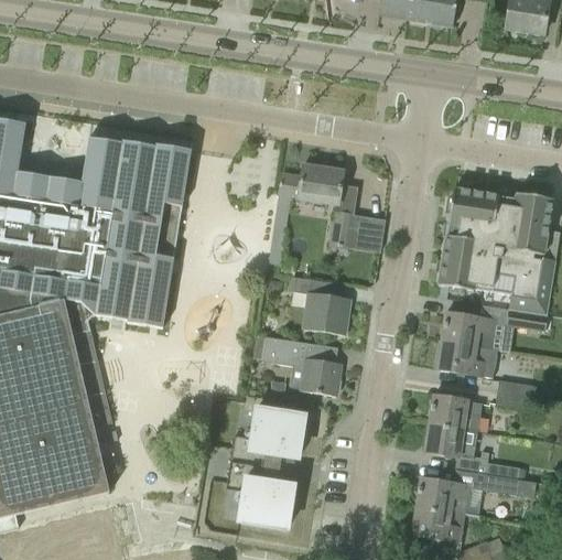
[(382,0),(380,14),(408,19),(410,0),(382,0)]
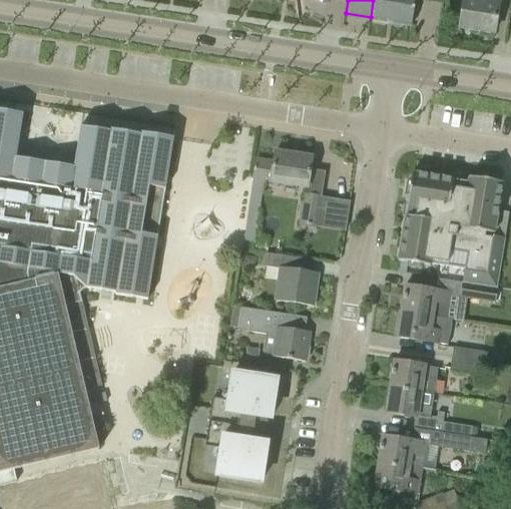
[(412,23),(415,0),(373,0),(371,17),(412,23)]
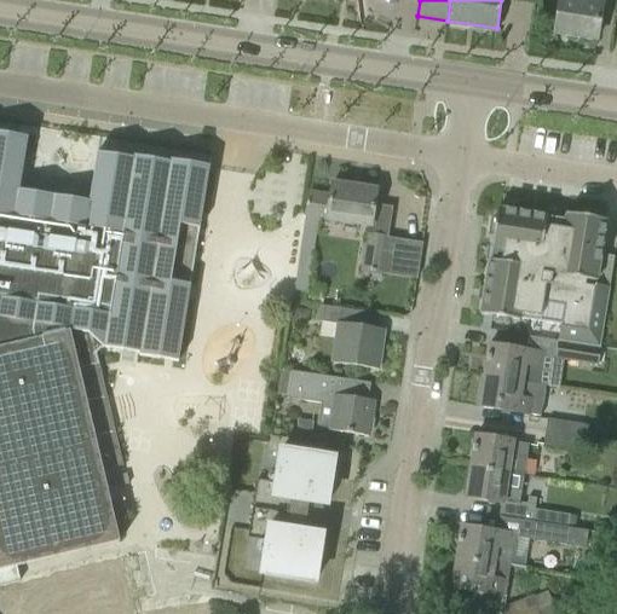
[(560,0),(557,30),(597,36),(603,0),(560,0)]
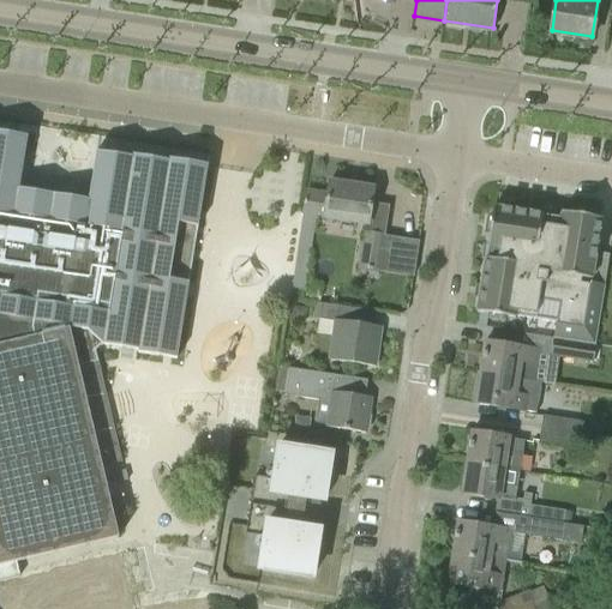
[(0,341),(70,325),(79,362),(99,357),(97,349),(105,342),(142,348),(141,350),(180,356),(211,162),(173,156),(172,158),(136,152),(136,154),(100,148),(91,197),(22,186),(30,133),(0,127),(0,341)]
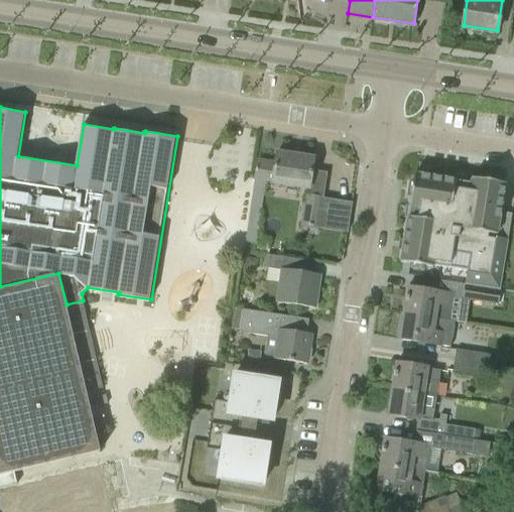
[(238,147),(238,168),(247,167),(247,147),(238,147)]
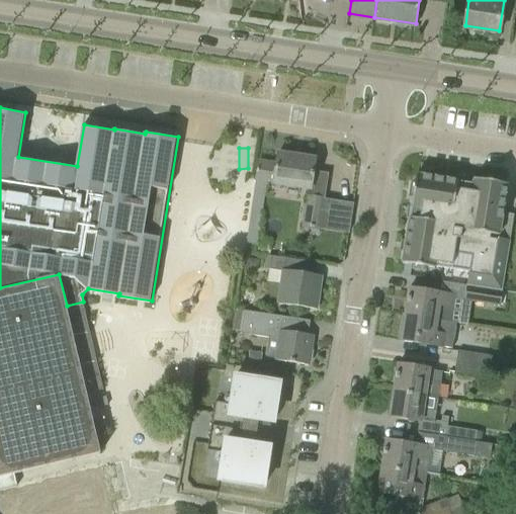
[(312,185),(316,157),(304,155),(304,152),(294,150),(294,154),(278,151),(276,161),(259,158),(257,177),(265,178),(291,182),(312,185)]
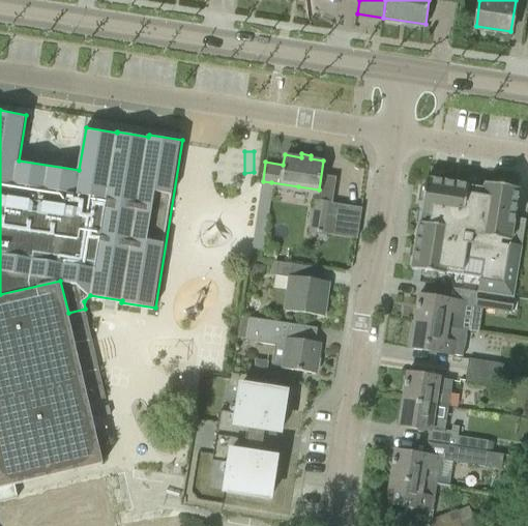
[(515,294),(523,243),(521,242),(521,244),(502,241),(502,237),(510,238),(519,185),(509,184),(509,180),(496,178),(495,181),(486,180),(485,185),(427,176),(424,185),(421,185),(418,199),(422,199),(421,209),(423,209),(421,221),(419,221),(412,266),(421,268),(421,272),(435,274),(436,270),(445,272),(445,270),(480,275),(478,289),(515,294)]
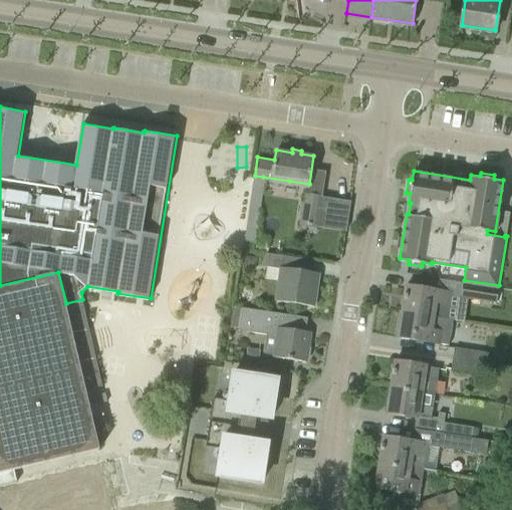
[(244,246),(254,247),(264,179),(254,177),(244,246)]
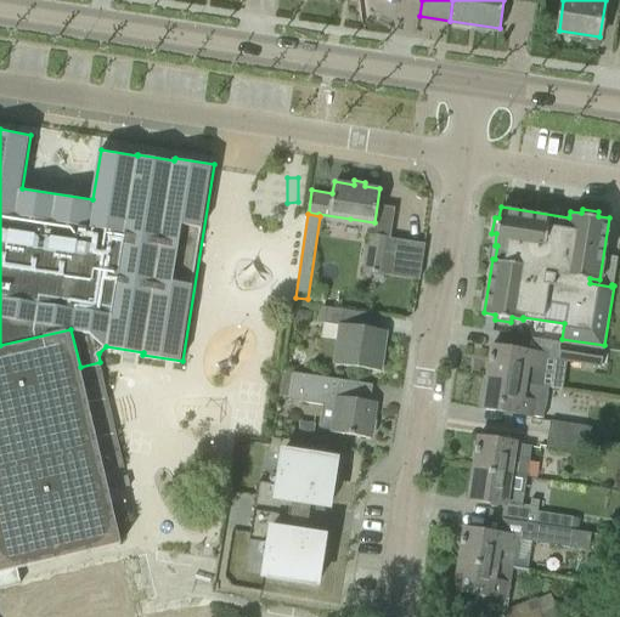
[(366,269),(385,271),(390,235),(372,232),(366,269)]
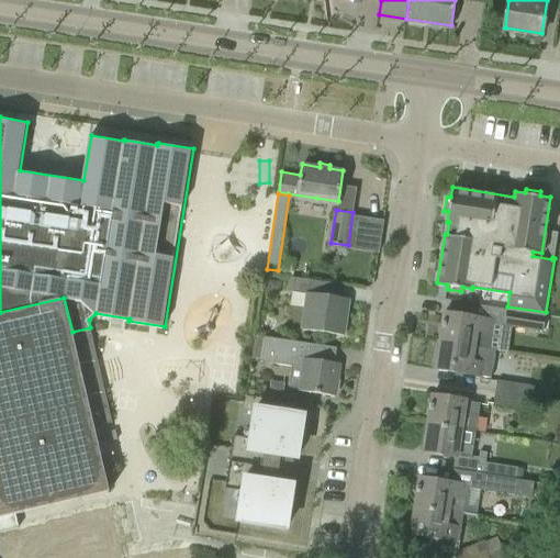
[(293,289),(308,291),(302,326),(345,333),(350,296),(309,290),(311,277),(295,275),(293,289)]
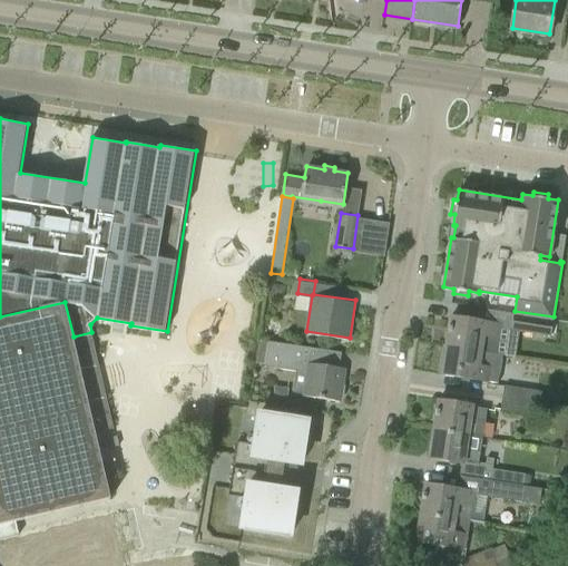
[(110,496),(95,430),(114,426),(114,425),(91,332),(74,337),(65,302),(0,316),(0,536),(19,532),(17,518),(110,496)]
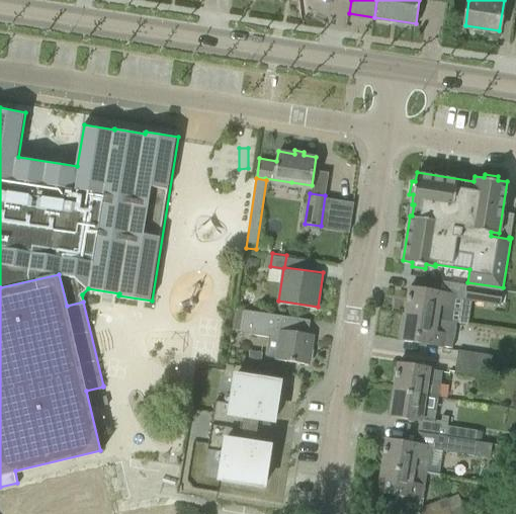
[(501,303),(503,288),(503,287),(467,282),(465,296),(501,303)]
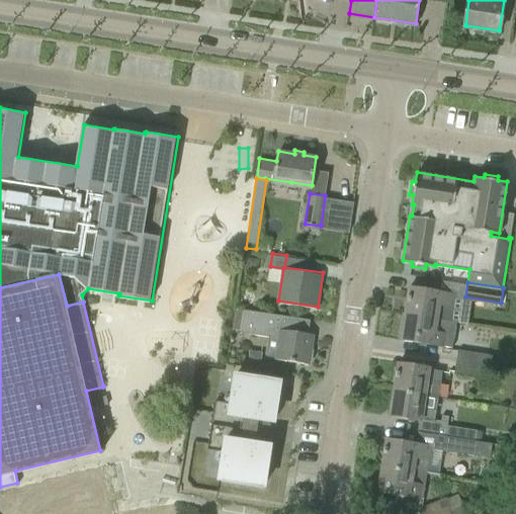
[(409,300),(407,311),(437,316),(452,319),(456,292),(410,285),(410,287),(411,287),(410,294),(409,293),(408,298),(409,300)]
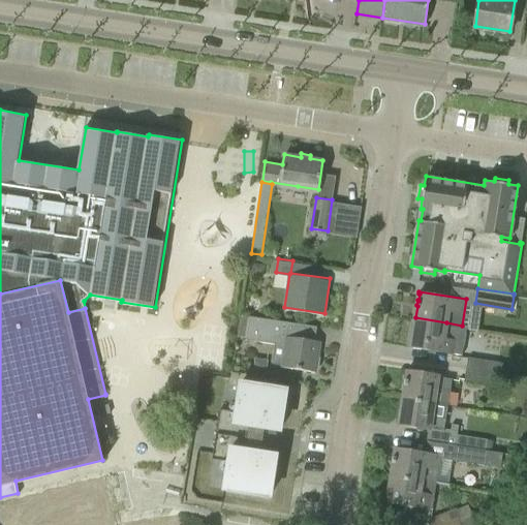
[(313,338),(315,323),(250,314),(246,337),(286,343),(282,365),(315,370),(316,366),(318,366),(320,356),(318,354),(318,349),(320,339),(313,338)]
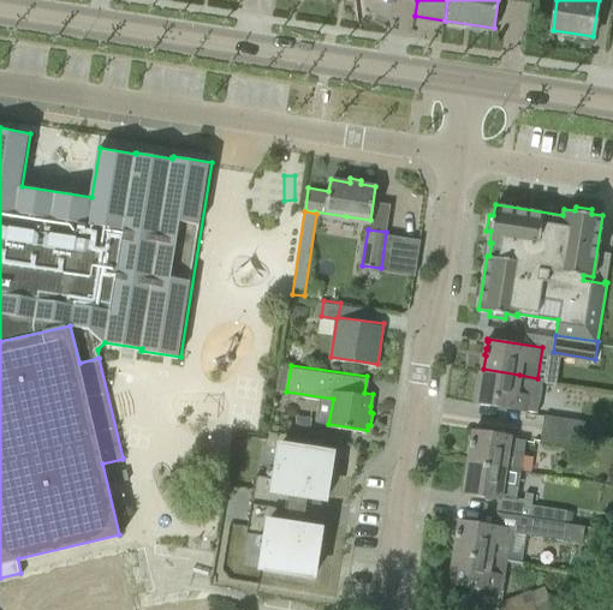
[(537,378),(519,375),(483,369),(478,399),(477,399),(477,400),(539,410),(543,378),(537,378)]
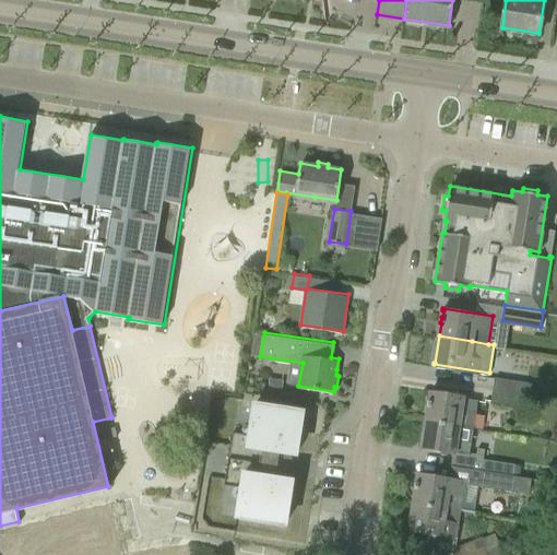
[(496,375),(494,386),(526,391),(528,379),(496,375)]
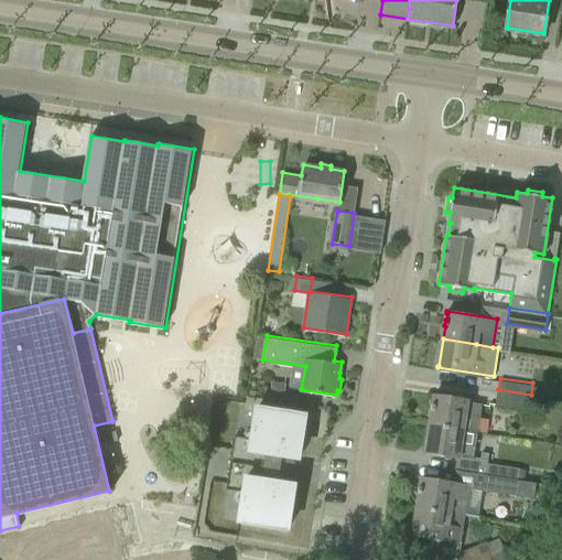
[(531,395),(498,389),(497,401),(530,407),(531,395)]
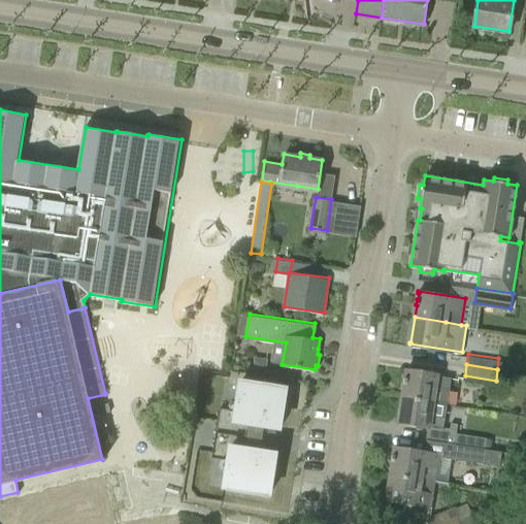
[(405,383),(403,395),(432,400),(433,399),(448,402),(449,402),(451,389),(450,388),(452,377),(426,372),(405,368),(405,370),(406,370),(405,378),(404,378),(403,382),(405,383)]
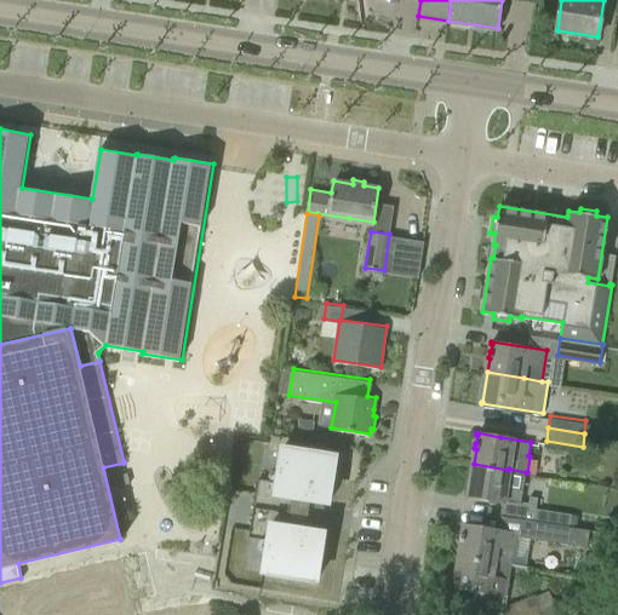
[(250,535),(268,538),(263,572),(316,579),(324,532),(318,530),(321,501),(328,503),(336,455),(282,447),(278,480),(258,477),(250,535)]
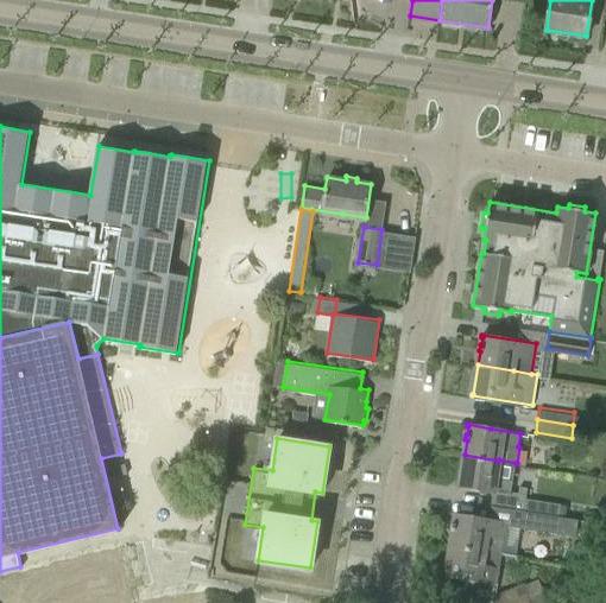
[(459,483),(458,484),(493,490),(491,505),(515,508),(524,509),(560,514),(561,501),(526,496),(529,486),(521,484),(519,490),(511,489),(513,477),(516,463),(499,459),(498,461),(465,455),(460,483),(459,483)]
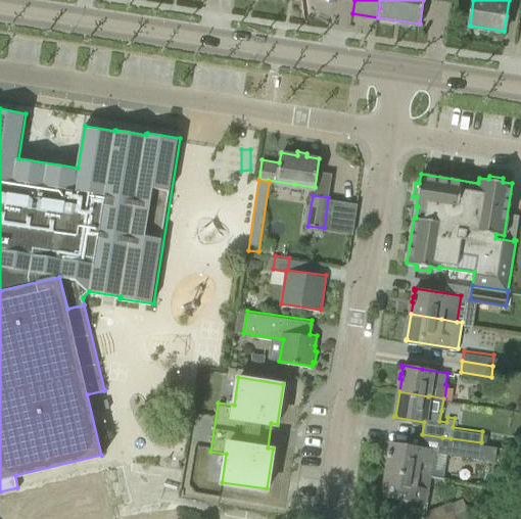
[(451,438),(448,450),(479,454),(481,442),(451,438)]
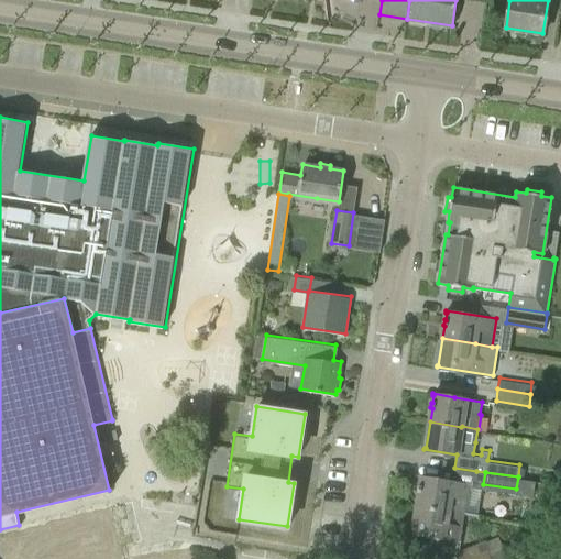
[(419,491),(417,504),(465,512),(466,496),(469,483),(420,475),(420,478),(421,478),(420,485),(419,485),(418,491),(419,491)]
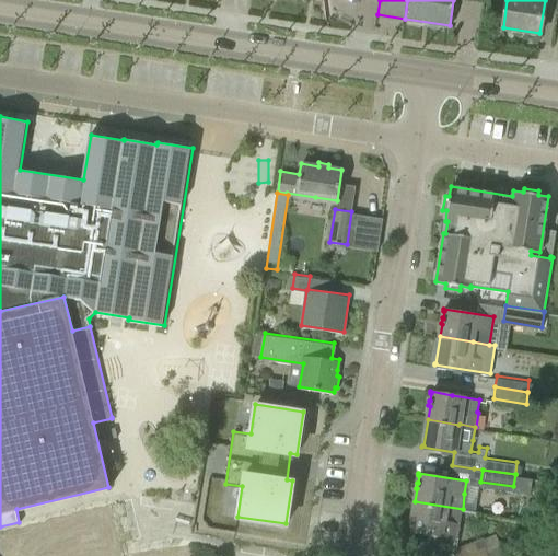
[(463,509),(415,501),(410,528),(409,528),(409,530),(428,532),(427,540),(437,542),(438,534),(444,535),(458,537),(461,523),(463,509)]
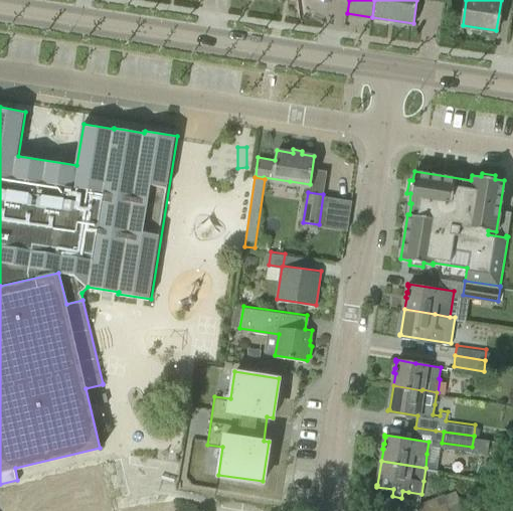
[(416,503),(419,510),(426,510),(461,497),(457,489),(447,493),(446,491),(416,503)]
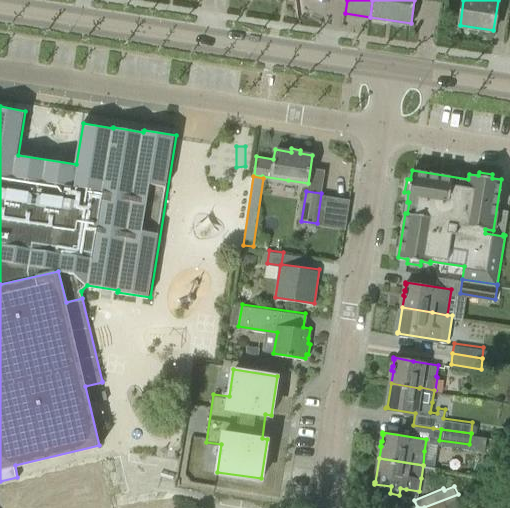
[(459,507),(464,506),(458,494),(424,507),(459,507)]
